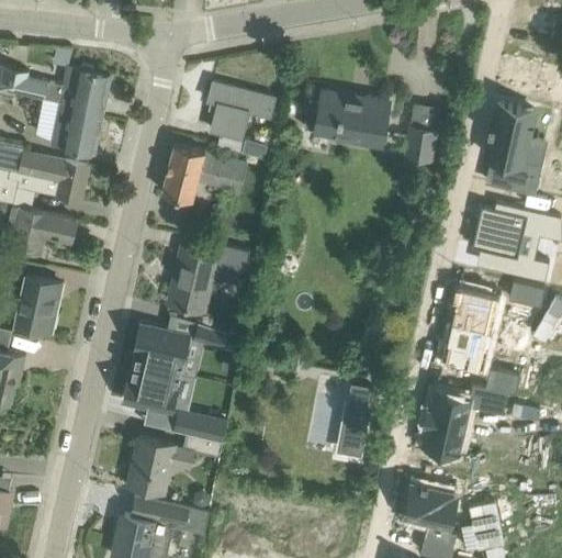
[(102,121),(111,78),(68,69),(64,88),(27,79),(29,76),(4,70),(0,92),(57,103),(58,98),(62,99),(62,101),(76,104),(74,114),(102,121)]
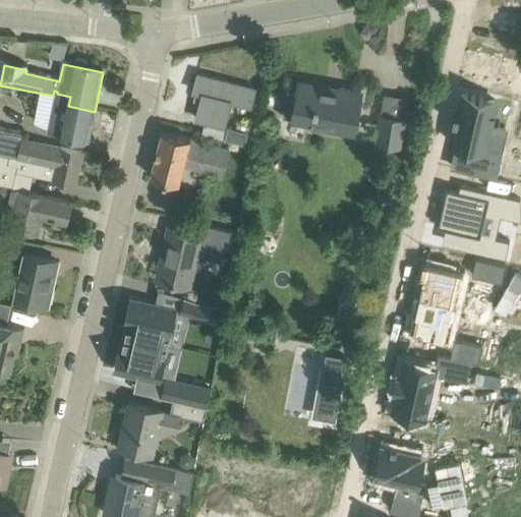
[(251,110),(255,93),(197,78),(193,96),(203,98),(196,122),(224,129),(230,105),(251,110)]
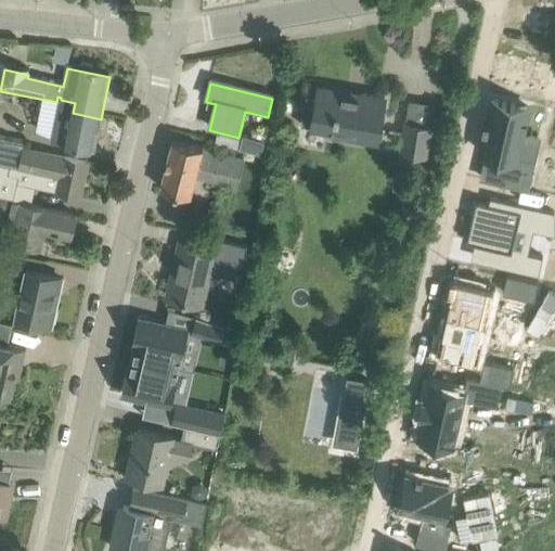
[(362,101),(318,93),(317,104),(306,103),(301,129),(344,137),(343,140),(377,146),(385,102),(362,98),(362,101)]
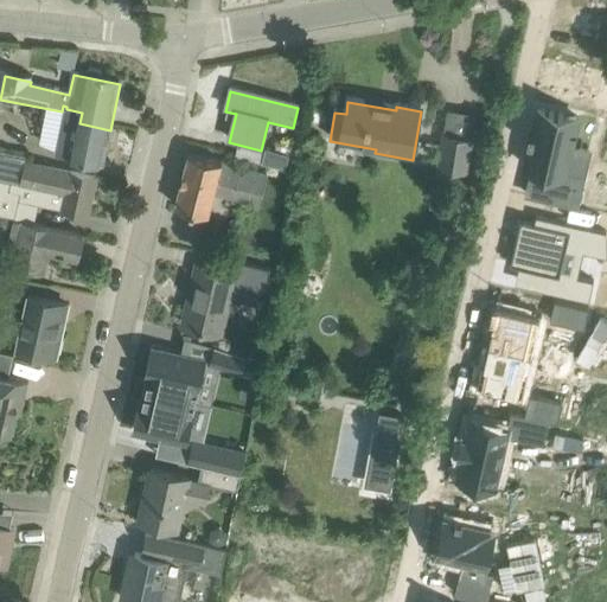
[(103,167),(110,130),(80,123),(82,113),(66,109),(66,107),(63,106),(62,111),(66,113),(58,149),(68,152),(66,160),(103,167)]
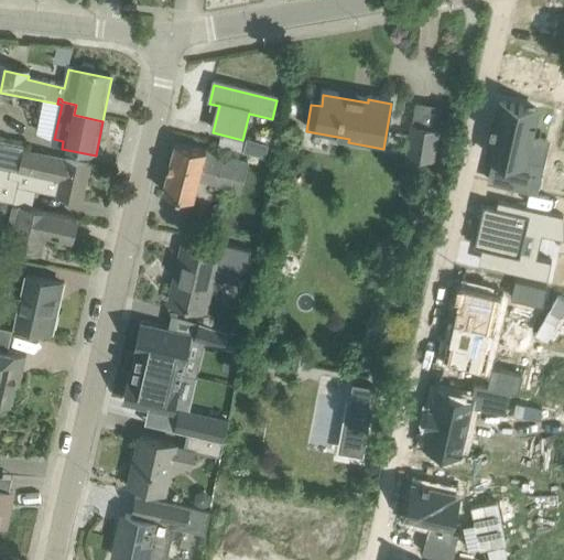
[(500,105),(487,159),(492,160),(514,164),(508,191),(538,197),(544,167),(527,162),(532,138),(538,114),(500,105)]
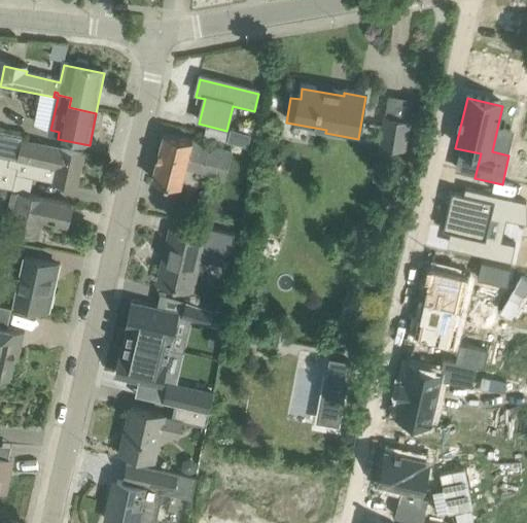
[(395,151),(406,153),(412,125),(411,124),(385,118),(379,148),(381,148),(379,159),(393,162),(395,151)]
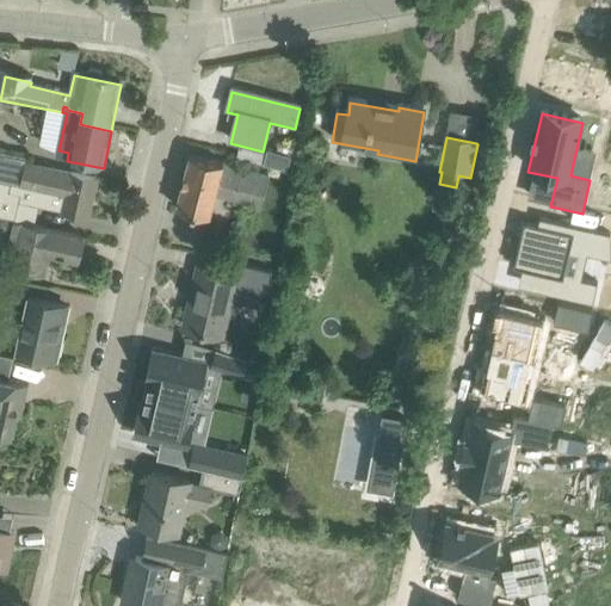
[(0,183),(20,189),(26,159),(0,153),(0,183)]
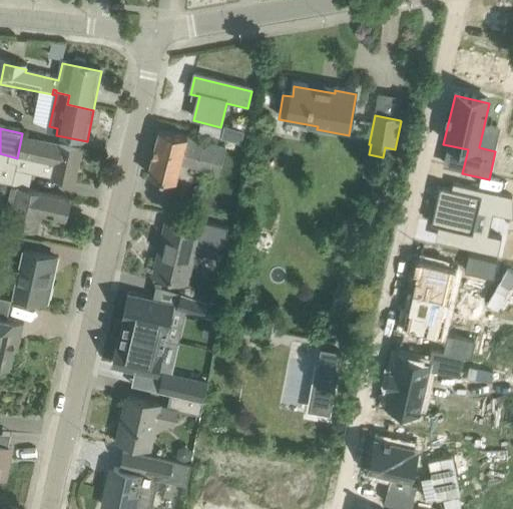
[(224,128),(222,139),(241,144),(244,133),(225,128),(224,128)]
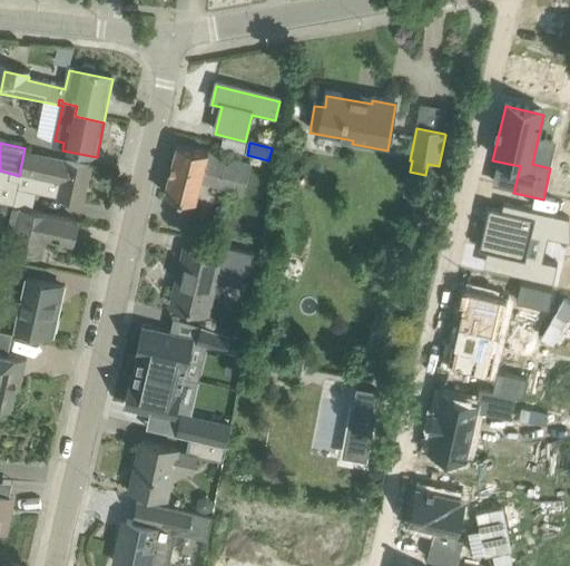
[(252,167),(198,154),(177,148),(165,197),(195,205),(200,185),(218,189),(217,194),(243,201),(252,167)]
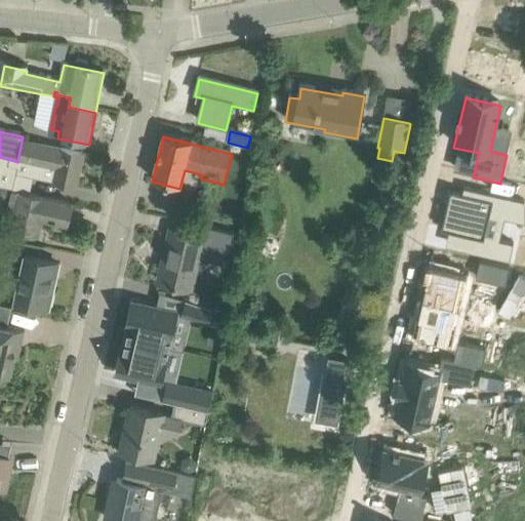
[(59,153),(22,145),(18,162),(17,162),(0,157),(0,188),(13,191),(16,175),(76,189),(83,157),(59,152),(59,153)]
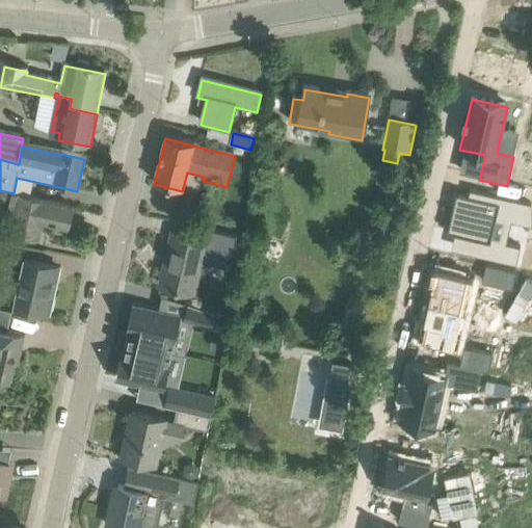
[(453,208),(446,238),(454,239),(477,244),(474,257),(516,267),(521,249),(506,246),(491,242),(497,220),(511,225),(531,229),(531,213),(531,207),(470,192),(469,199),(462,196),(460,195),(457,209),(453,208)]
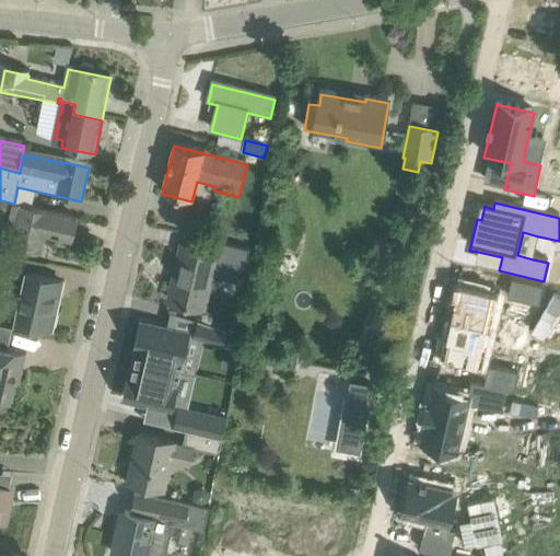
[(13,236),(10,247),(41,254),(46,232),(56,235),(56,239),(59,240),(60,235),(70,239),(70,242),(71,242),(77,220),(20,208),(16,221),(13,221),(8,222),(6,230),(10,235),(13,236)]
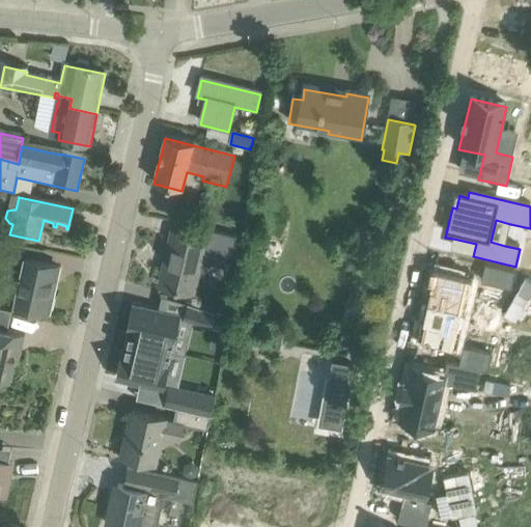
[(169,266),(164,288),(194,296),(203,253),(231,259),(236,239),(207,232),(205,243),(172,234),(165,265),(169,266)]
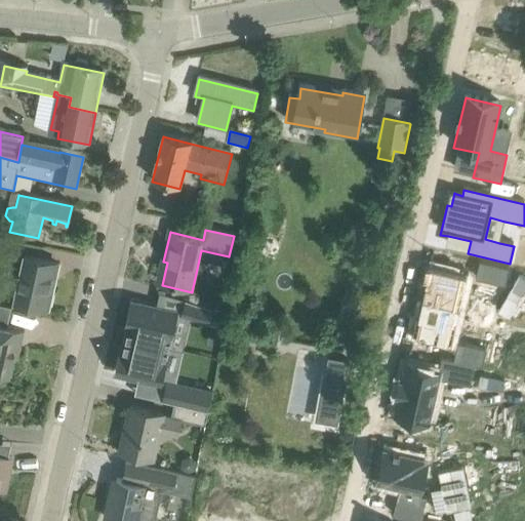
[(57,269),(58,268),(25,259),(14,305),(48,312),(52,292),(49,291),(54,269),(57,269)]
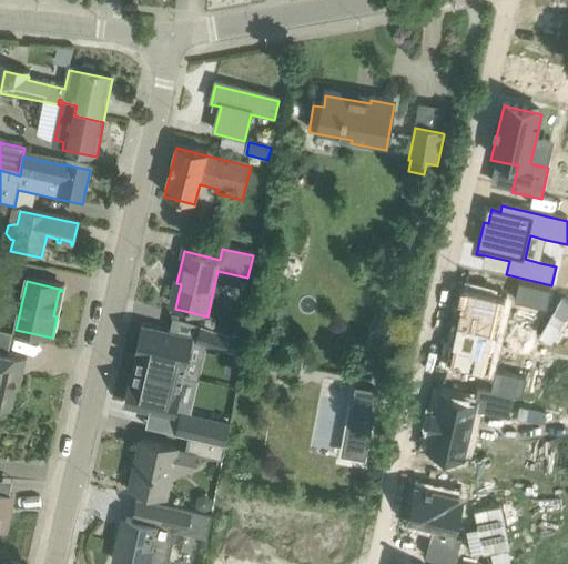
[(519,285),(515,304),(547,311),(551,292),(519,285)]
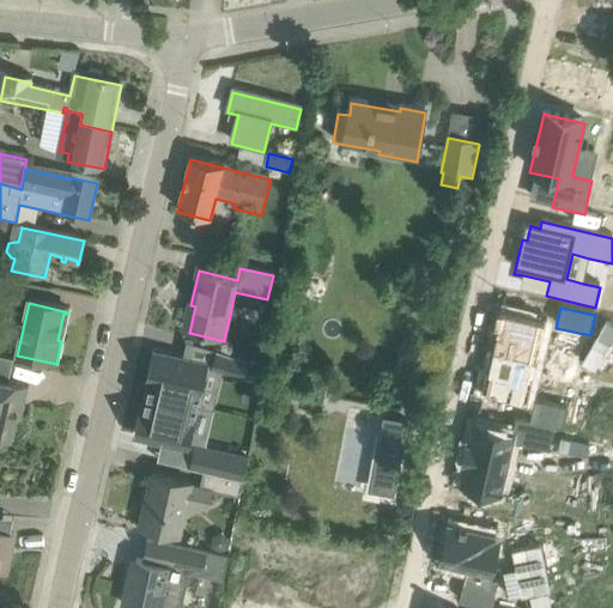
[(496,336),(493,351),(538,360),(546,322),(501,311),(495,336),(496,336)]
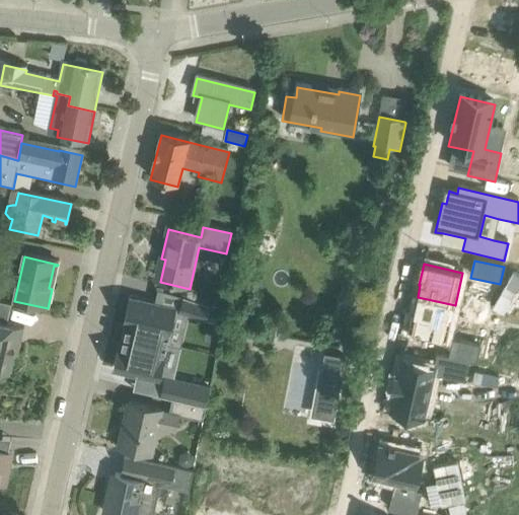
[(412,314),(408,332),(447,341),(455,305),(418,297),(414,314),(412,314)]
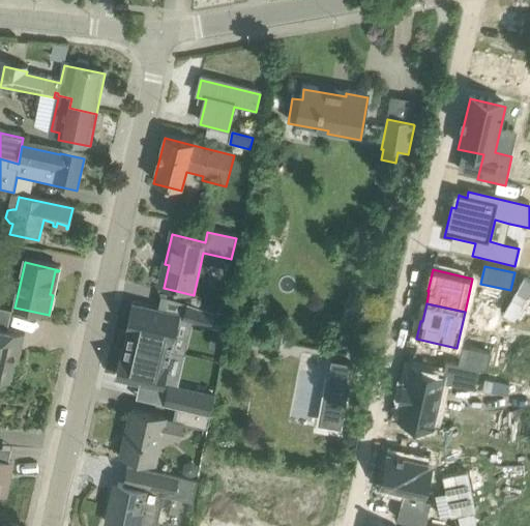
[(187,304),(182,321),(210,329),(215,313),(187,304)]
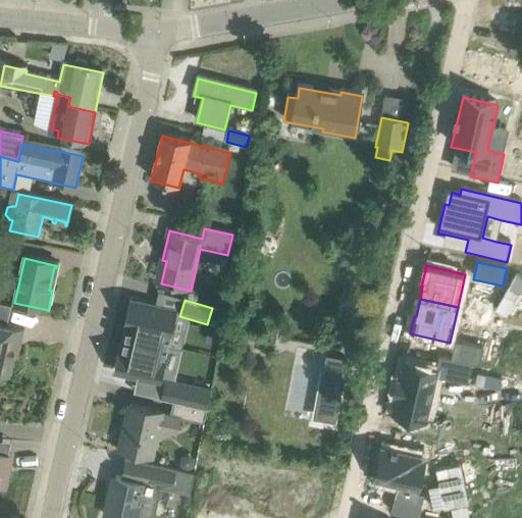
[(126,328),(125,337),(127,337),(127,339),(167,348),(175,312),(132,302),(126,326),(129,327),(129,329),(126,328)]
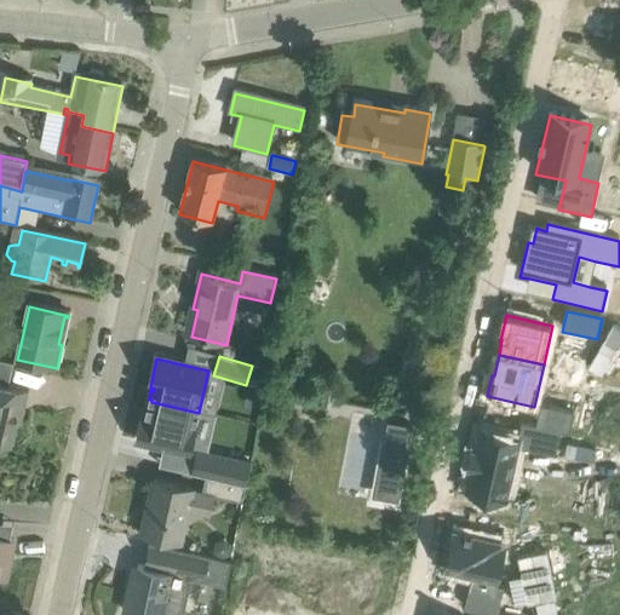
[(0,444),(11,448),(16,425),(18,412),(23,413),(28,392),(10,389),(15,366),(0,362),(0,444)]
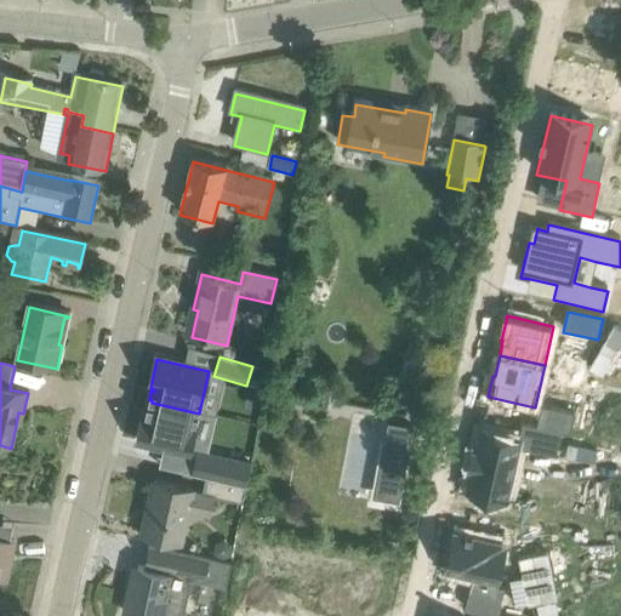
[(143,416),(137,444),(189,456),(199,414),(152,403),(151,405),(148,404),(146,414),(149,414),(148,417),(143,416)]
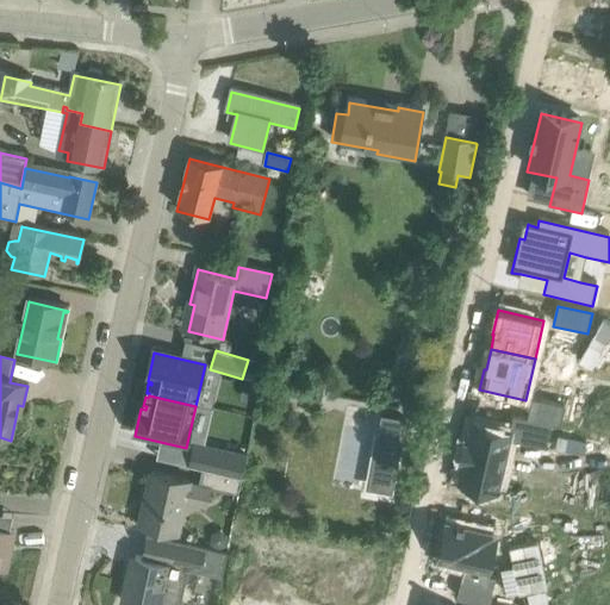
[(526,419),(526,420),(553,426),(561,429),(566,409),(531,400),(528,419),(526,419)]
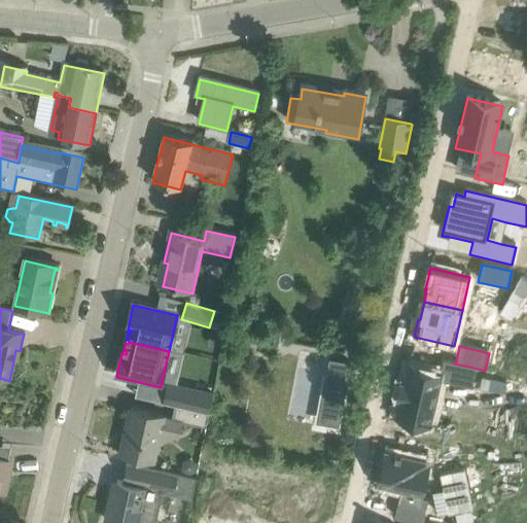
[(325,378),(317,425),(339,429),(350,365),(328,361),(325,378)]
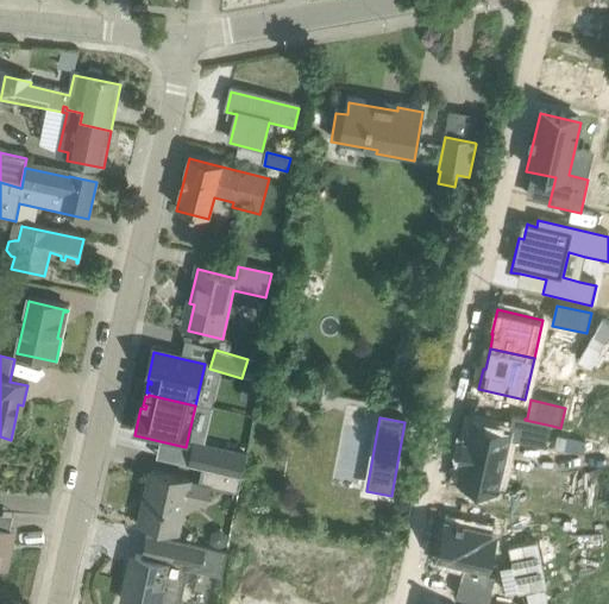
[(464,460),(459,482),(497,490),(508,441),(546,450),(552,426),(525,420),(513,417),(509,433),(472,423),(468,445),(464,445),(460,460),(464,460)]
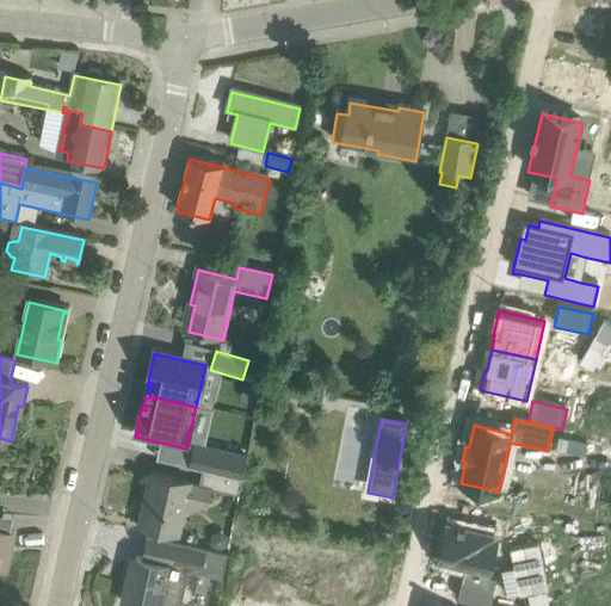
[(195,445),(189,469),(202,471),(242,481),(248,457),(195,445)]
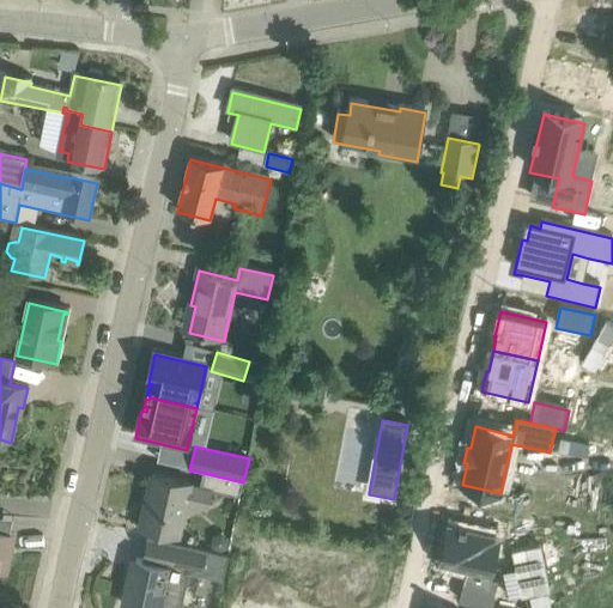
[(238,502),(243,482),(202,473),(199,490),(190,488),(190,486),(152,478),(147,502),(152,503),(146,529),(141,528),(141,529),(181,539),(187,508),(206,512),(210,496),(238,502)]
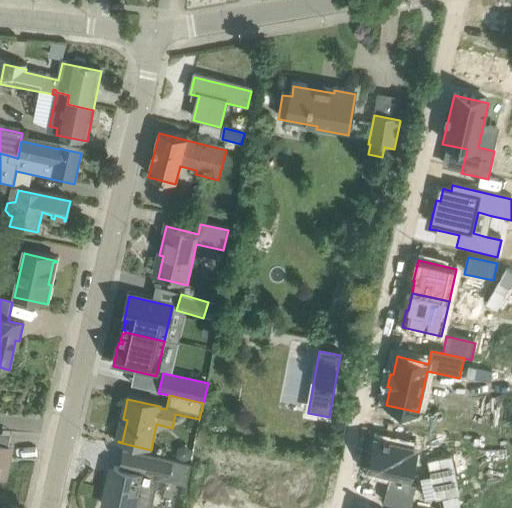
[(370,464),(369,472),(372,472),(390,477),(384,504),(395,507),(412,507),(416,487),(408,485),(416,451),(376,441),(372,457),(370,464)]
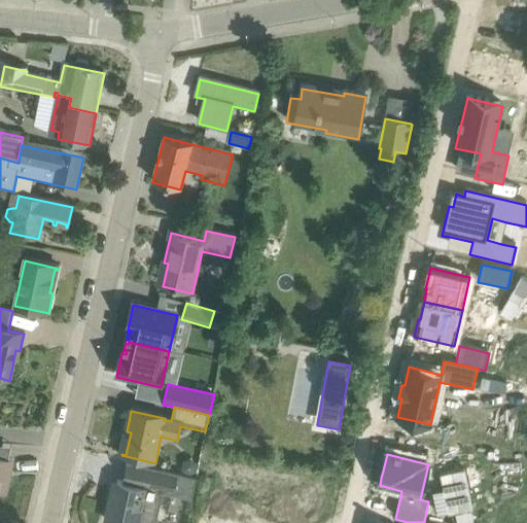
[(0,494),(6,496),(12,463),(0,460),(0,494)]
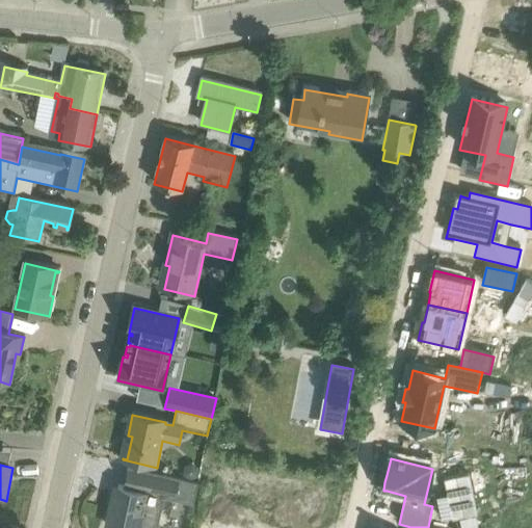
[(157,527),(164,500),(193,506),(198,485),(180,480),(148,474),(142,494),(118,489),(115,504),(112,503),(107,527),(157,527)]
